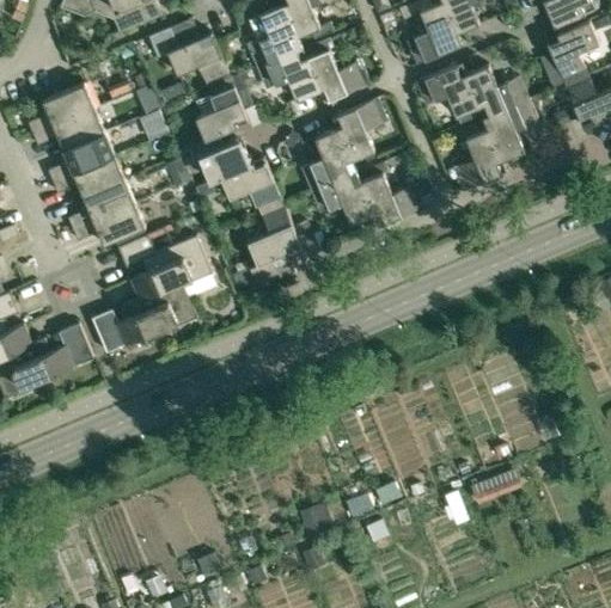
[(63,0),(60,8),(84,18),(95,13),(114,20),(120,34),(152,20),(148,12),(158,7),(154,0),(63,0)]
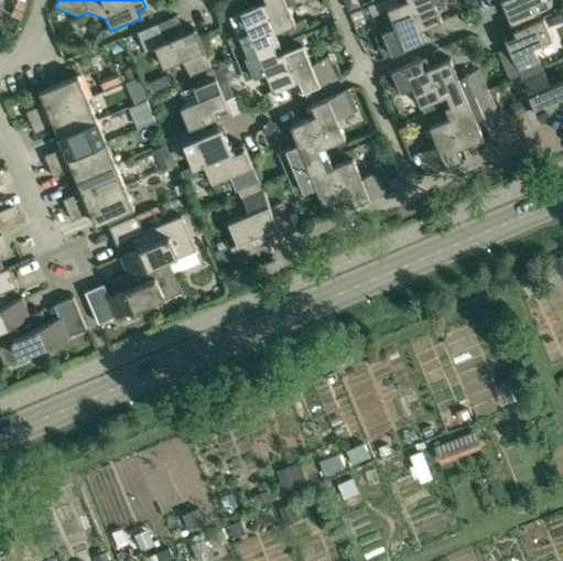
[(274,35),(285,30),(294,27),(287,8),(303,0),(257,0),(260,6),(274,35)]
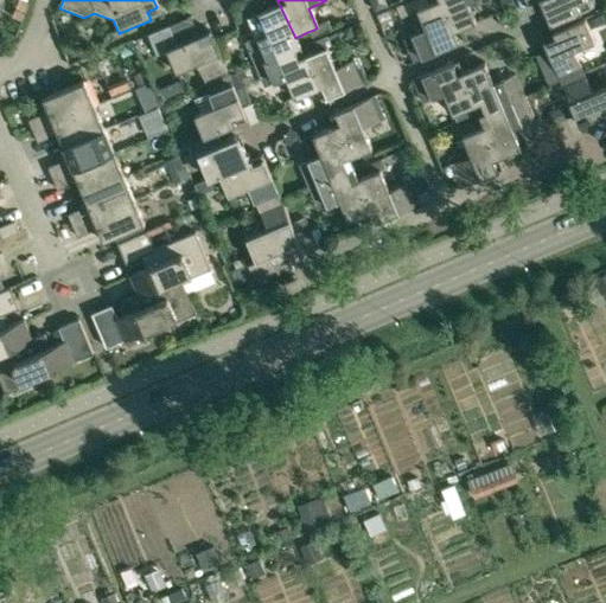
[(437,0),(438,2),(453,34),(476,25),(467,5),(477,0),(437,0)]
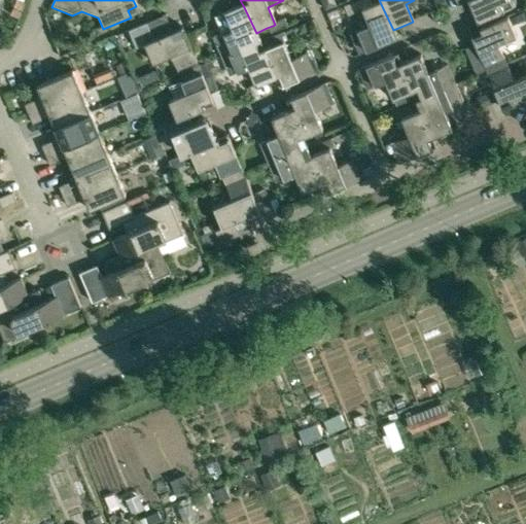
[(486,0),(455,0),(457,5),(468,0),(472,10),(488,4),(486,0)]
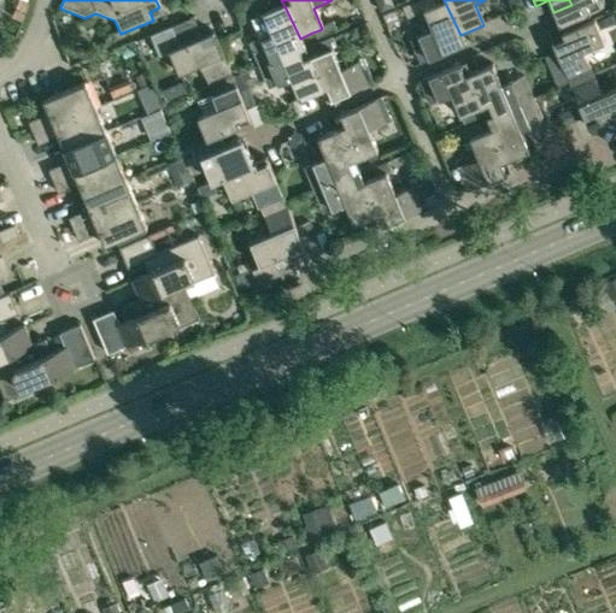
[(569,0),(572,5),(553,12),(559,25),(603,7),(599,0),(569,0)]
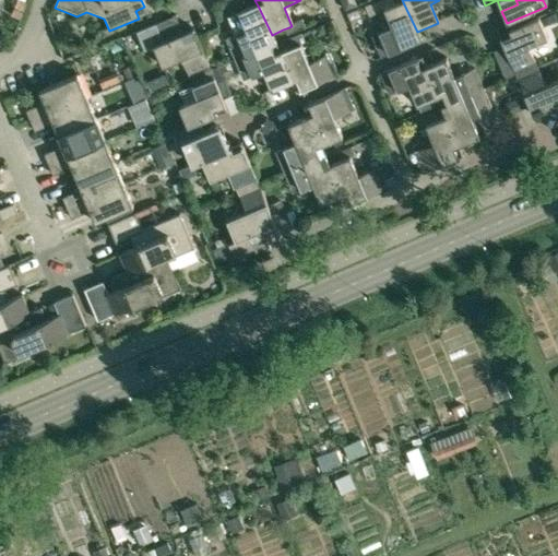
[(403,2),(394,7),(383,11),(391,31),(371,38),(380,60),(422,43),(417,32),(403,2)]
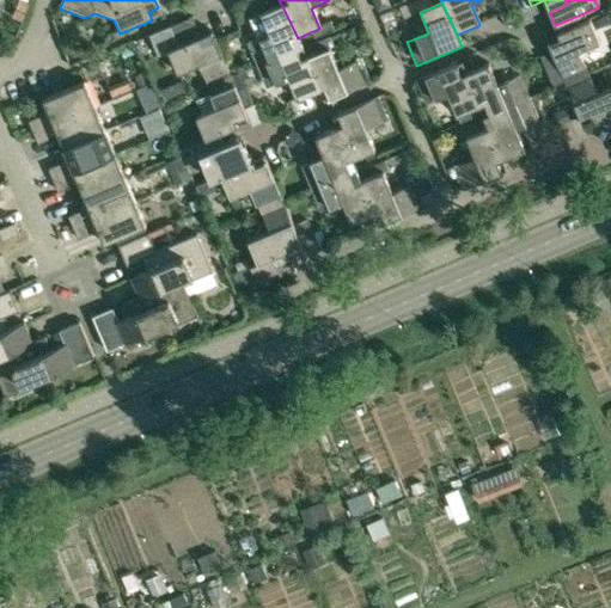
[(256,67),(301,49),(298,38),(282,6),(249,20),(257,42),(246,47),(256,67)]
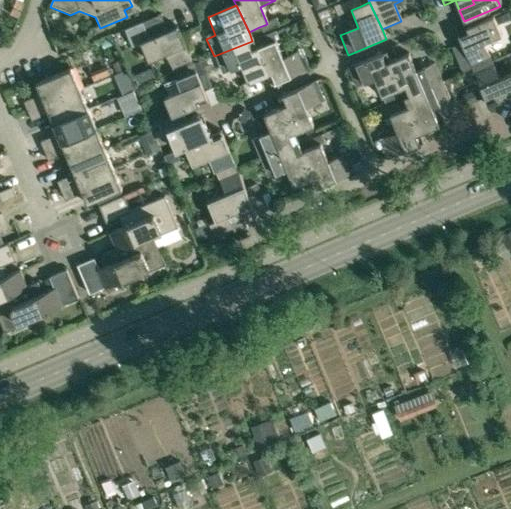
[(166,56),(173,73),(192,65),(176,29),(167,33),(160,17),(126,31),(133,48),(142,44),(150,63),(166,56)]
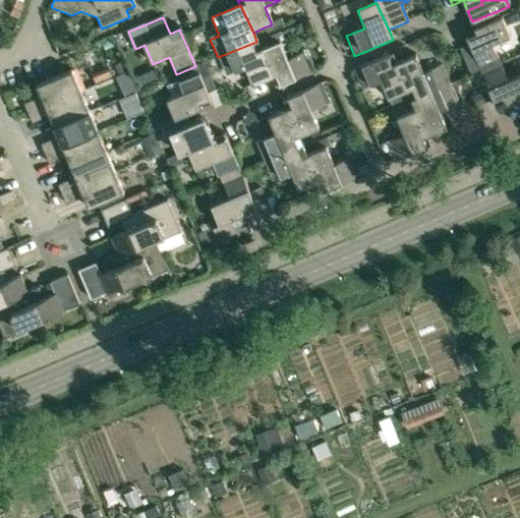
[(502,19),(464,35),(480,72),(500,64),(492,46),(509,39),(502,19)]
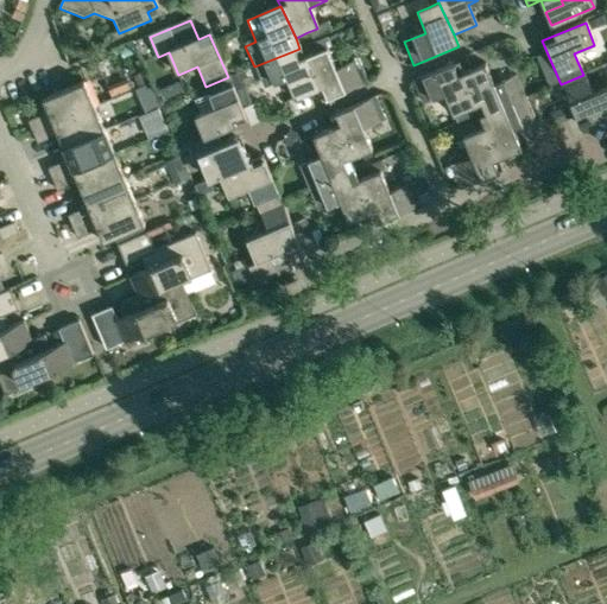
[(311,42),(332,33),(328,25),(317,29),(308,32),(311,42)]
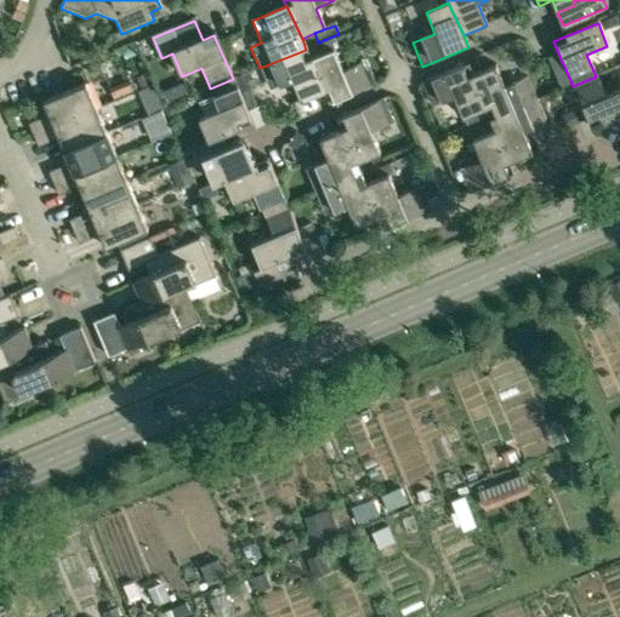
[(337,49),(334,40),(334,39),(320,45),(320,46),(324,53),(337,49)]
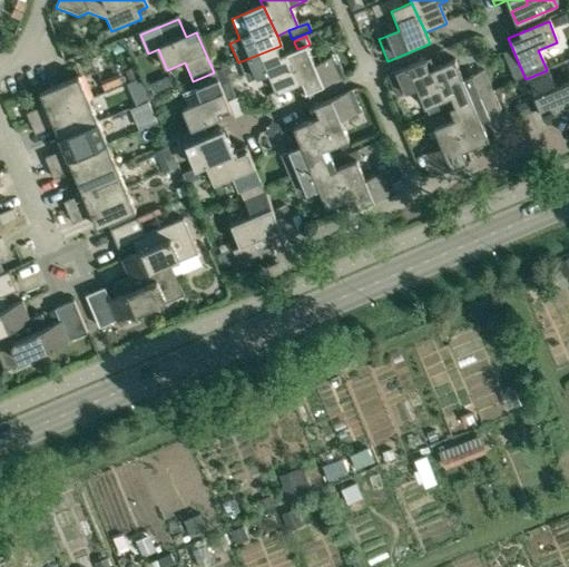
[(285,56),(281,46),(238,62),(247,85),(267,76),(276,95),(297,87),(285,56)]
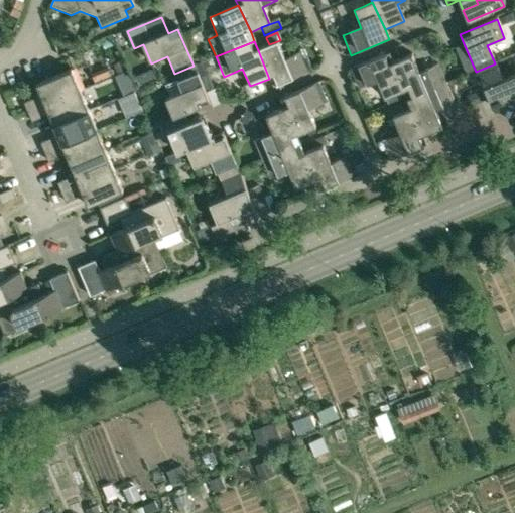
[(277,42),(267,46),(258,50),(269,79),(273,88),(310,72),(303,52),(284,60),(277,42)]
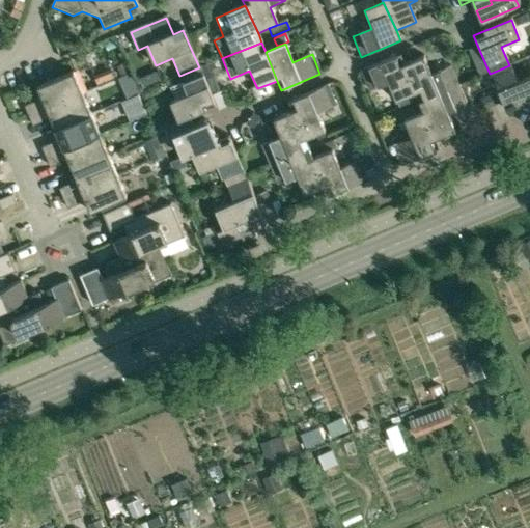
[(415,94),(405,65),(399,56),(360,73),(368,91),(388,84),(395,103),(409,98),(415,94)]
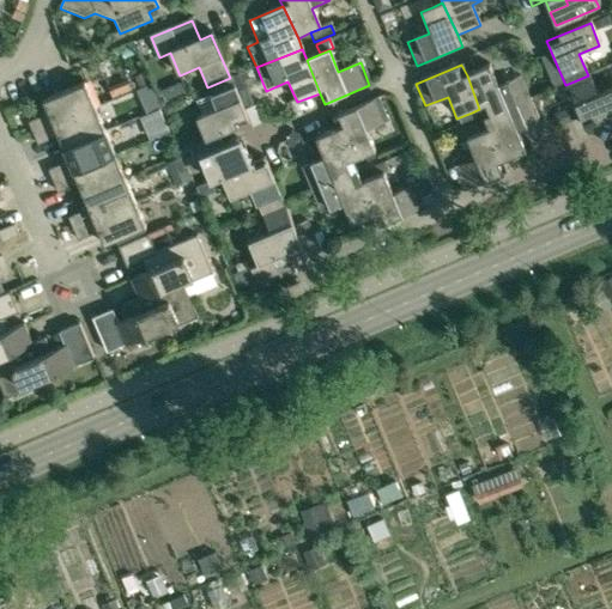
[(489,66),(467,75),(479,109),(484,120),(529,102),(520,79),(497,87),(489,66)]
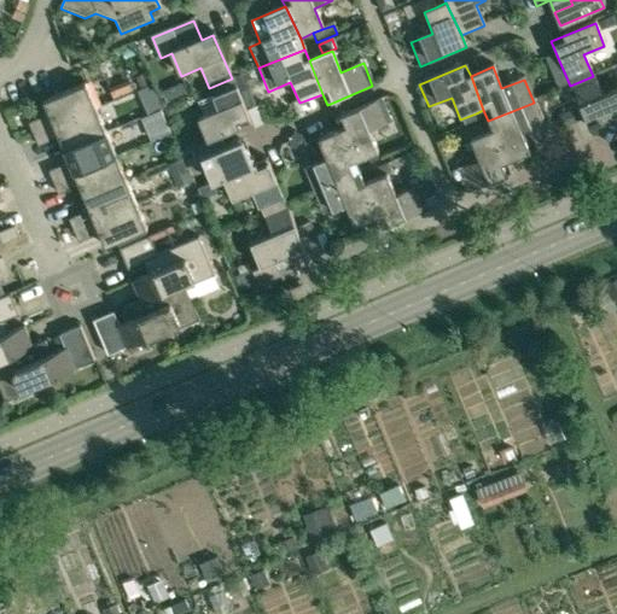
[(593,76),(570,86),(589,132),(613,121),(616,128),(616,92),(603,98),(593,76)]
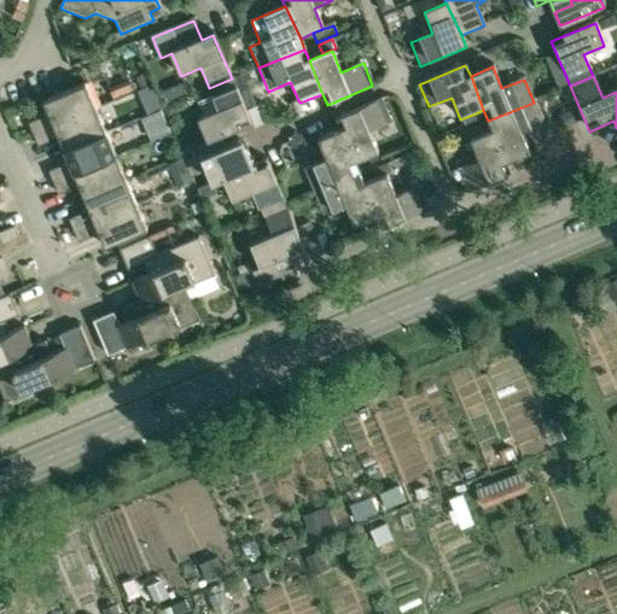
[(232,79),(209,88),(219,111),(197,121),(207,144),(251,126),(232,79)]
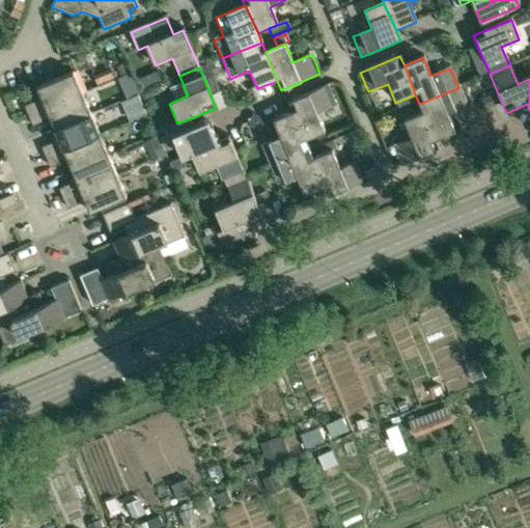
[(24,107),(28,117),(81,94),(73,74),(37,88),(42,100),(24,107)]
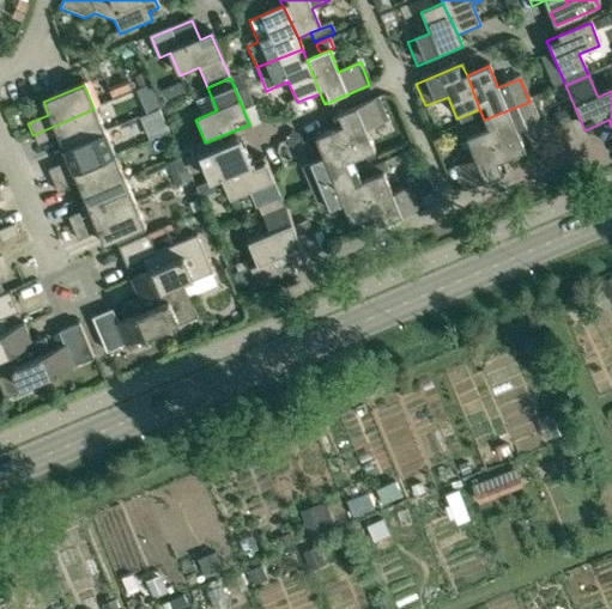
[(138,98),(152,92),(149,86),(135,92),(138,98)]
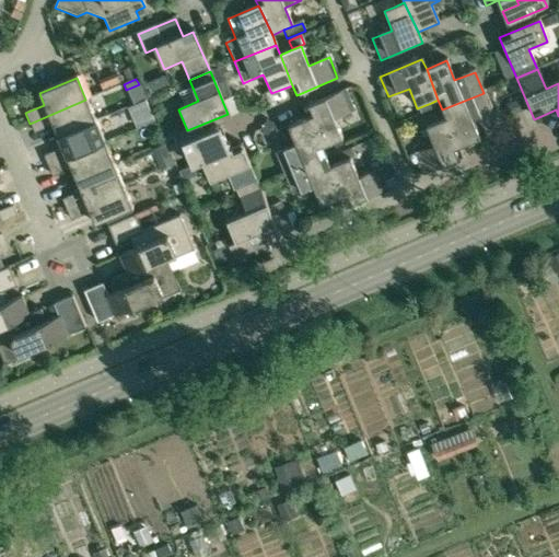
[(159,91),(154,81),(146,85),(150,95),(159,91)]
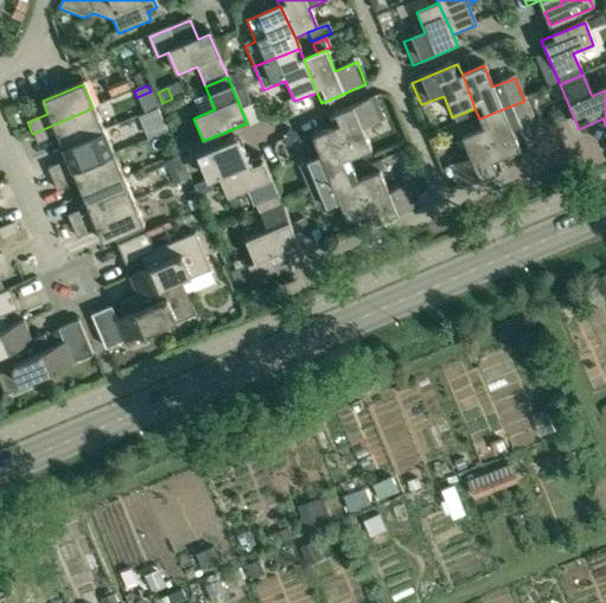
[(349,160),(358,156),(370,152),(362,130),(383,121),(374,98),(330,117),(333,128),(349,160)]
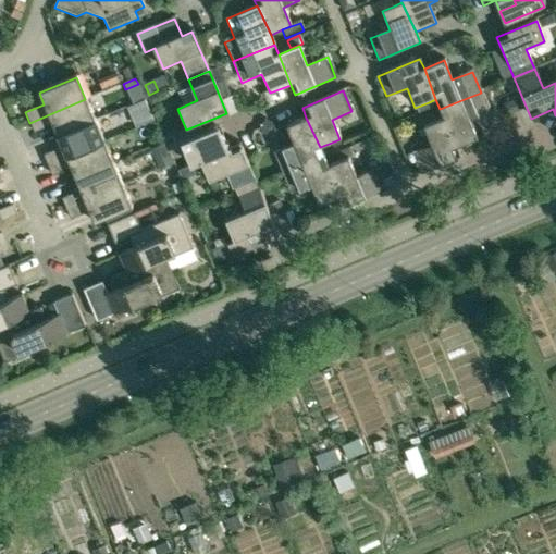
[(440,109),(443,119),(457,148),(477,139),(469,120),(490,111),(481,93),(440,109)]
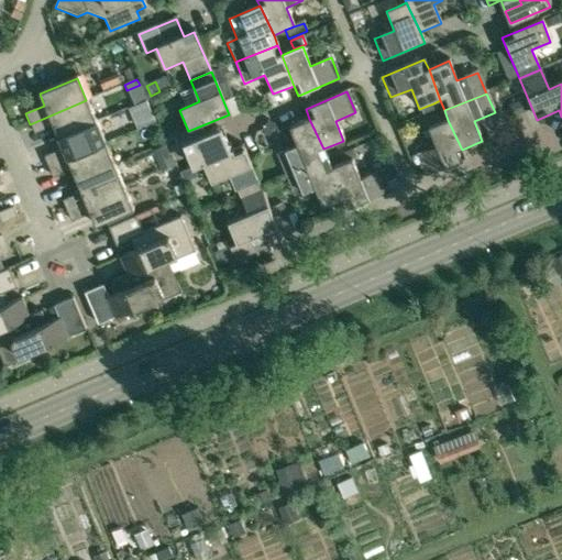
[(530,110),(525,99),(508,107),(514,119),(530,110)]
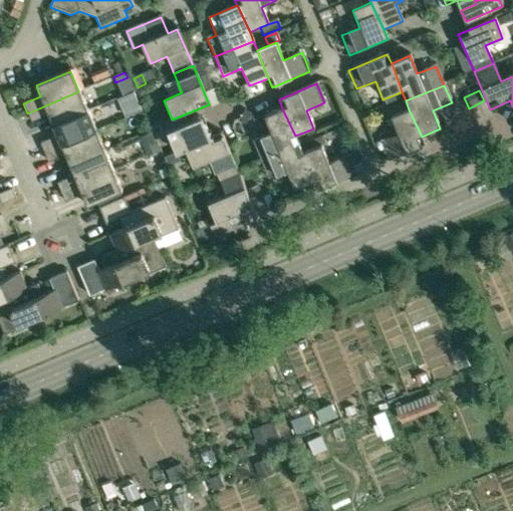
[(87,111),(78,91),(27,113),(31,122),(48,115),(52,126),(87,111)]
